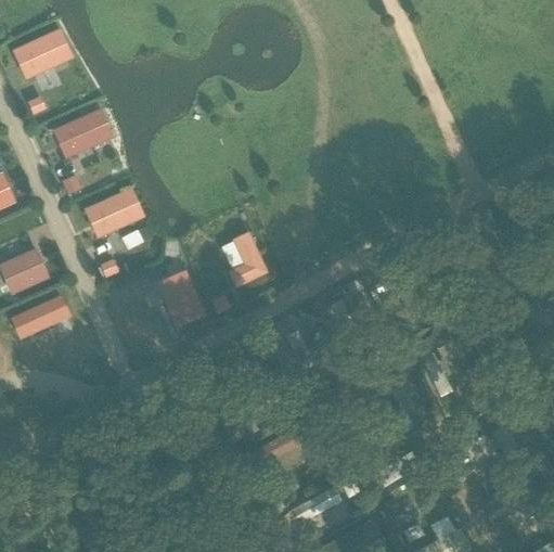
[(48,35),(13,50),(26,79),(61,64),(48,35)]
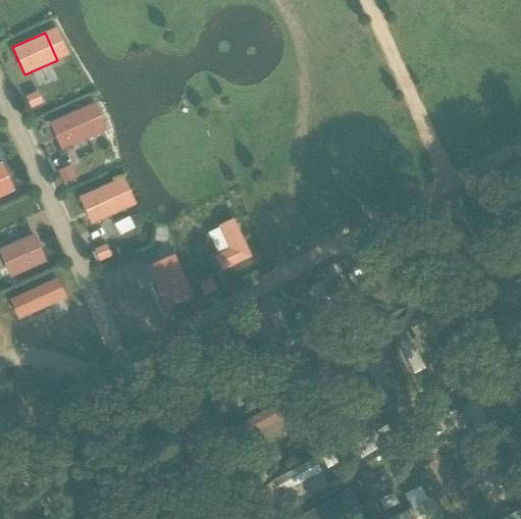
[(12,105),(28,103),(24,89),(10,91),(12,105)]
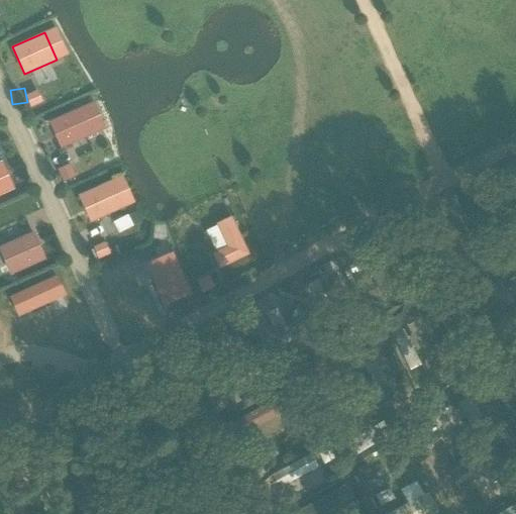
[(36,90),(26,94),(31,106),(41,101),(36,90)]
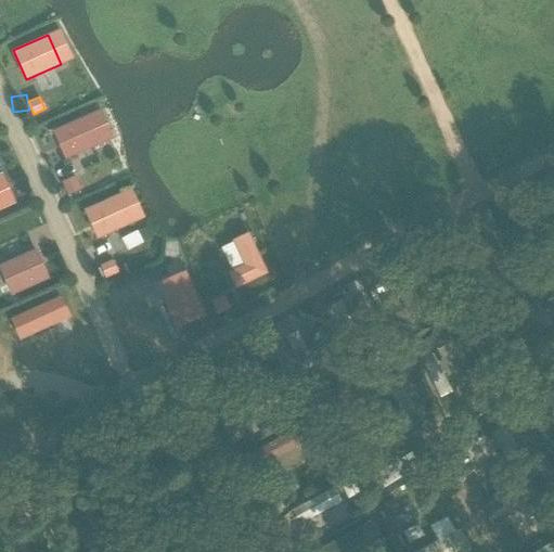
[(102,142),(90,113),(54,128),(67,157),(102,142)]
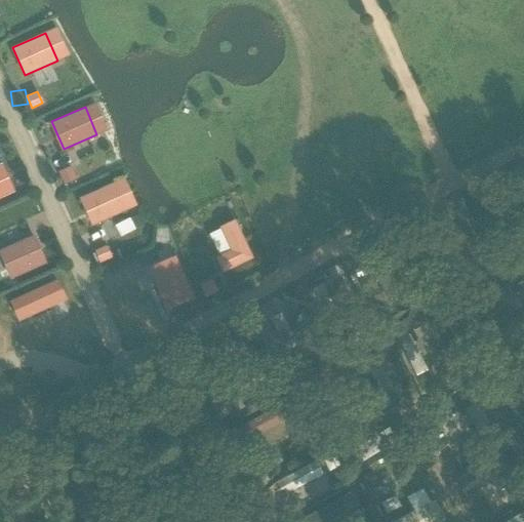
[(1,163),(0,163),(0,196),(13,191),(1,163)]
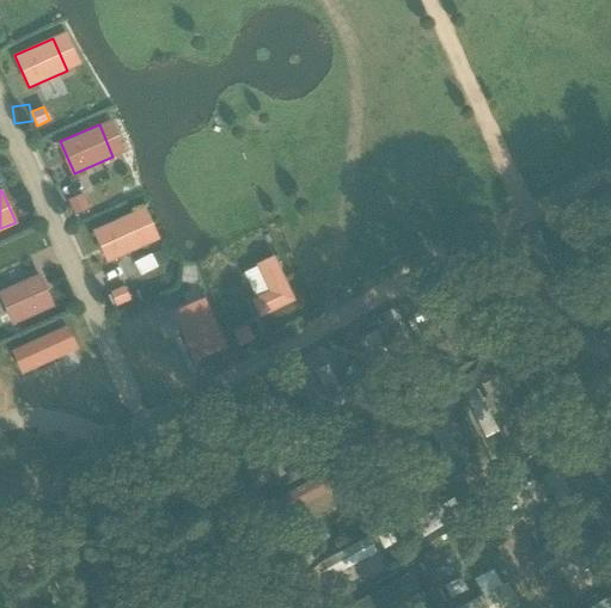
[(83,194),(68,200),(74,213),(89,207),(83,194)]
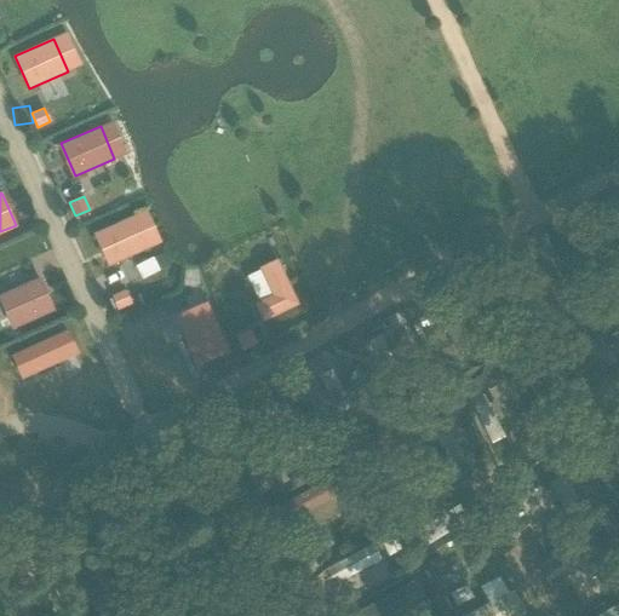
[(136,213),(97,231),(110,263),(150,246),(136,213)]
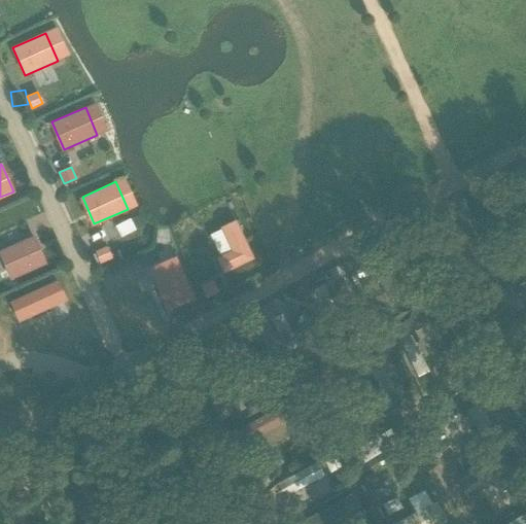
[(254,257),(236,219),(220,226),(232,250),(217,256),(225,272),(254,257)]
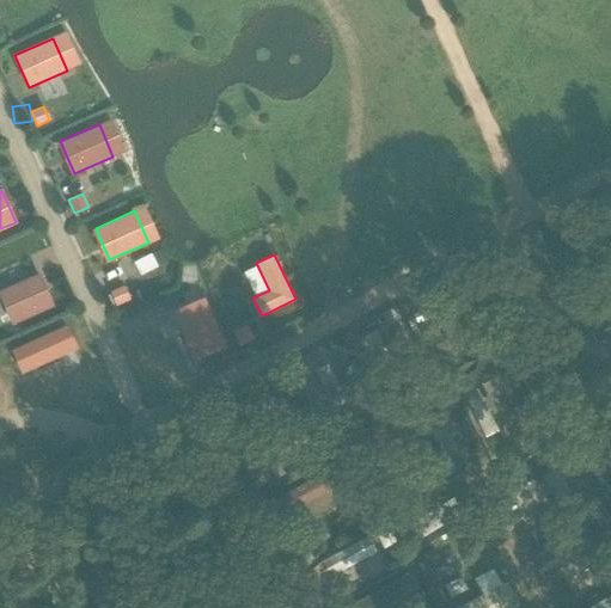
[(53,305),(37,272),(0,289),(0,290),(14,323),(53,305)]
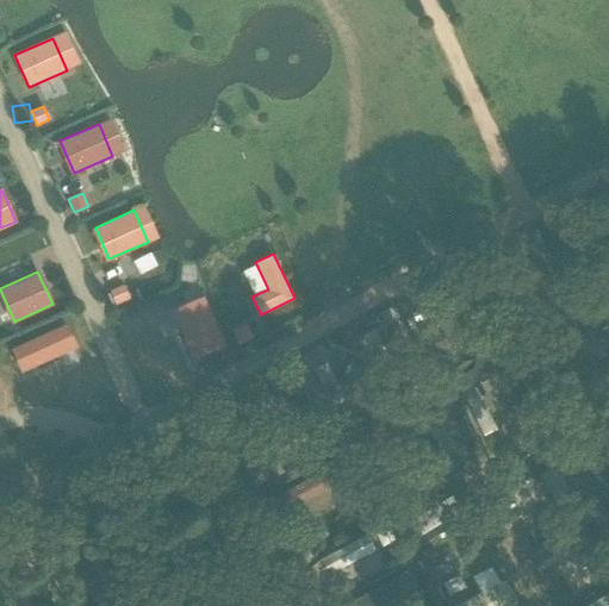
[(124,285),(110,291),(116,304),(130,298),(124,285)]
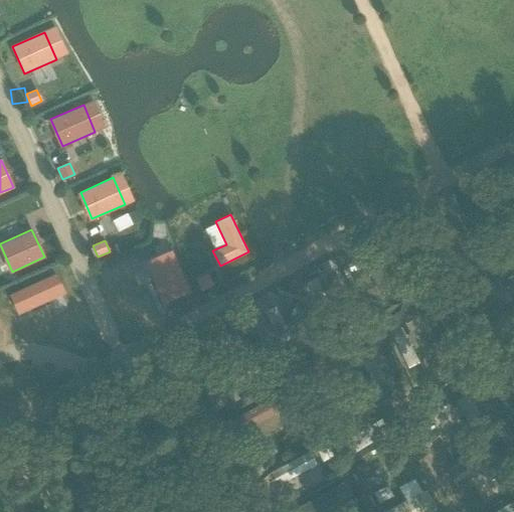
[(483,242),(475,246),(480,259),(489,254),(483,242)]
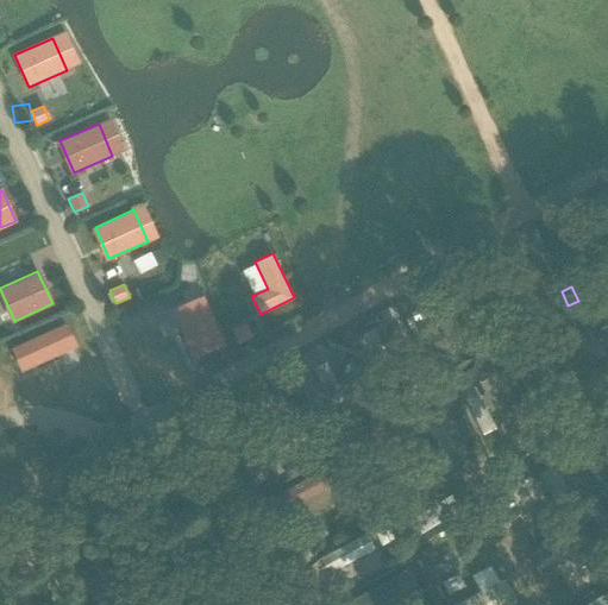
[(246,323),(233,331),(239,344),(252,336),(246,323)]
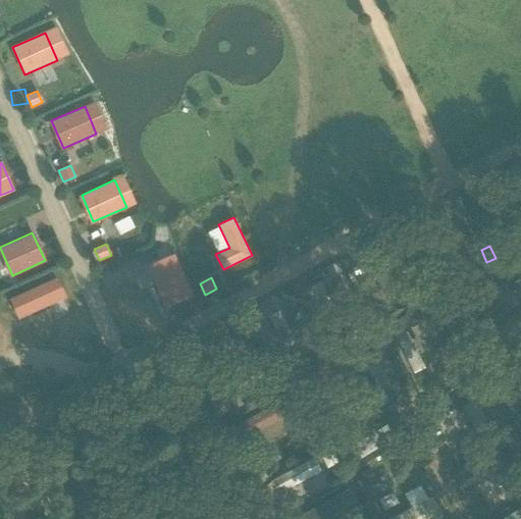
[(373,303),(366,306),(369,314),(376,311),(373,303)]
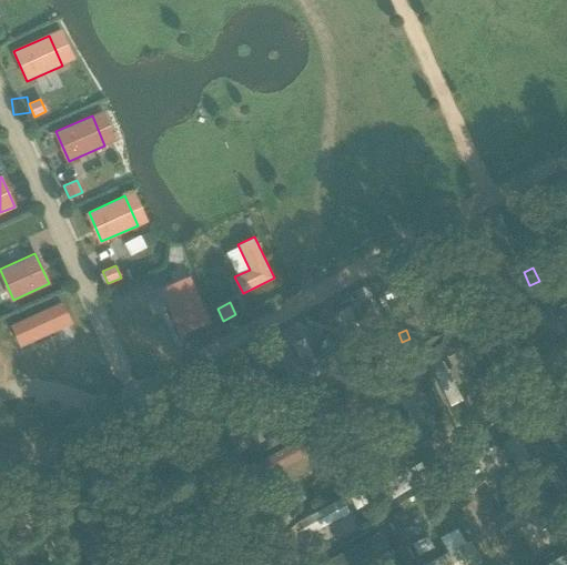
[(452,335),(436,343),(441,353),(449,353),(452,352),(457,345),(452,335)]
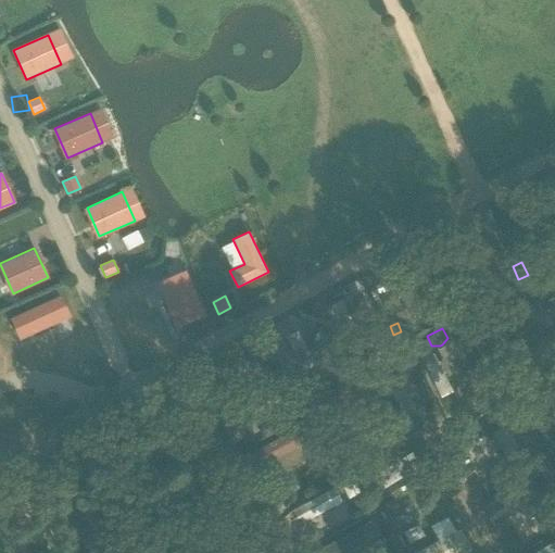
[(417,354),(403,359),(415,392),(428,387),(417,354)]
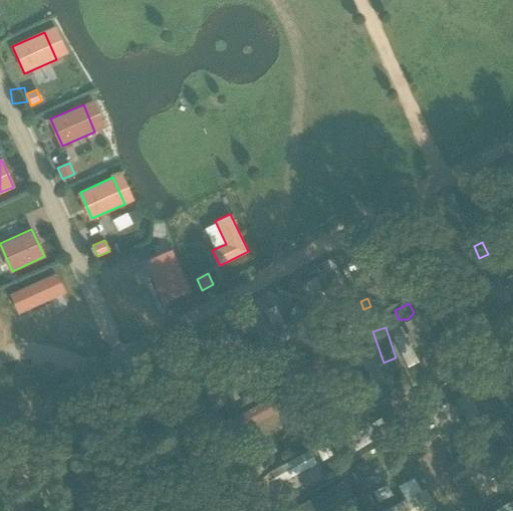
[(315,344),(312,345),(315,351),(318,349),(320,354),(332,347),(326,336),(314,343),(315,344)]
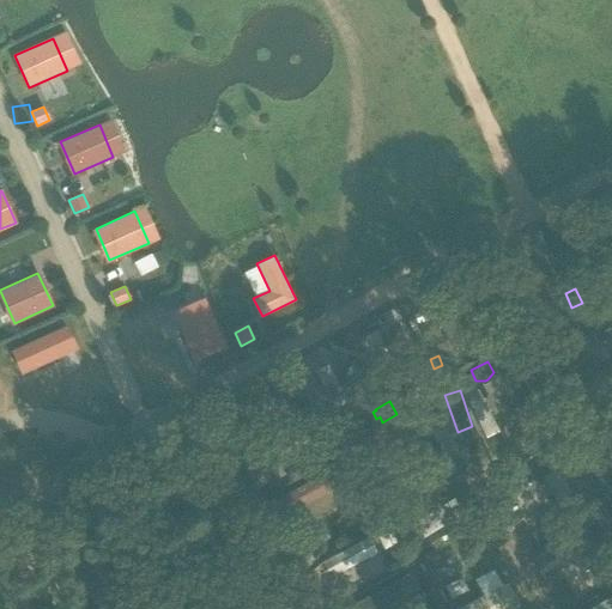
[(230,402),(219,408),(226,421),(237,415),(230,402)]
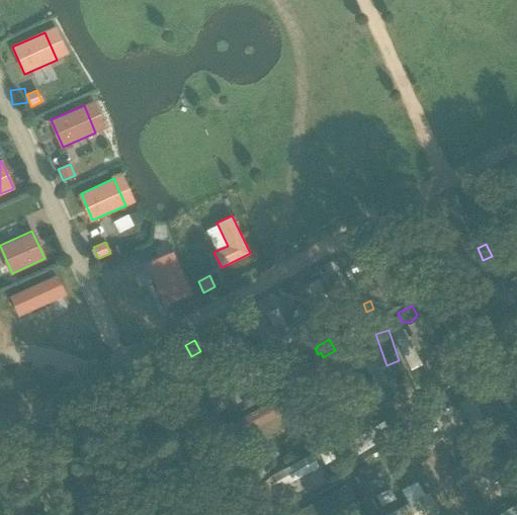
[(346,347),(336,353),(343,365),(353,359),(346,347)]
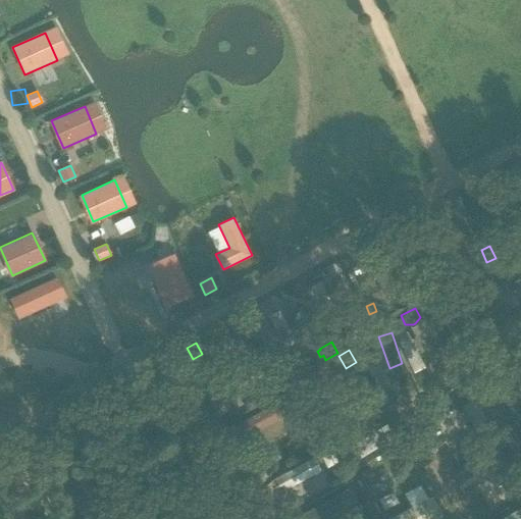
[(283,369),(276,374),(281,383),(289,378),(283,369)]
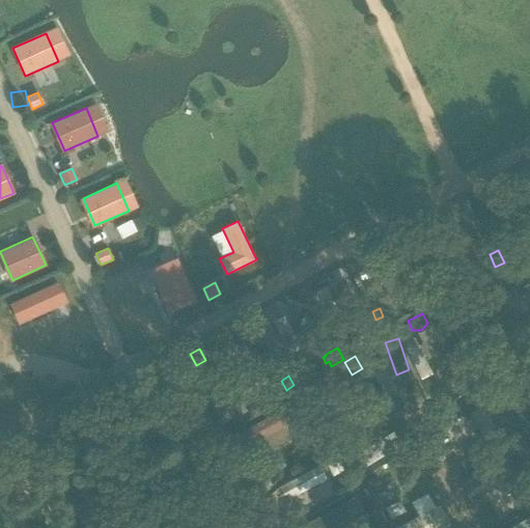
[(451,415),(463,439),(498,423),(482,389),(459,399),(464,409),(451,415)]
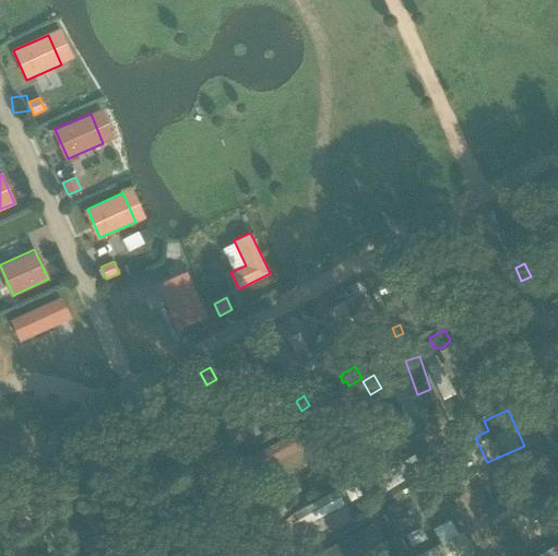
[(175,461),(161,472),(167,482),(181,472),(175,461)]
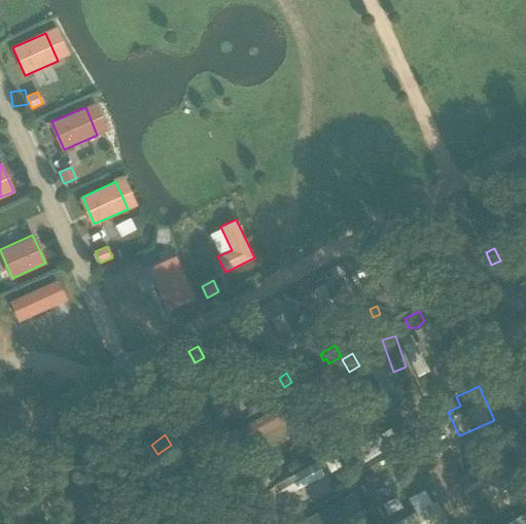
[(477,446),(465,453),(470,462),(483,455),(477,446)]
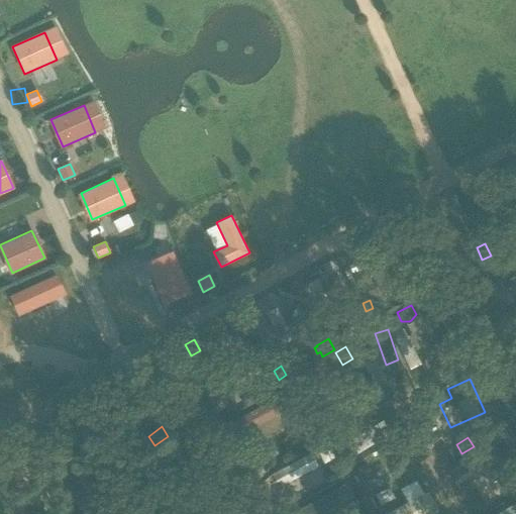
[(340,463),(328,469),(334,479),(345,472),(340,463)]
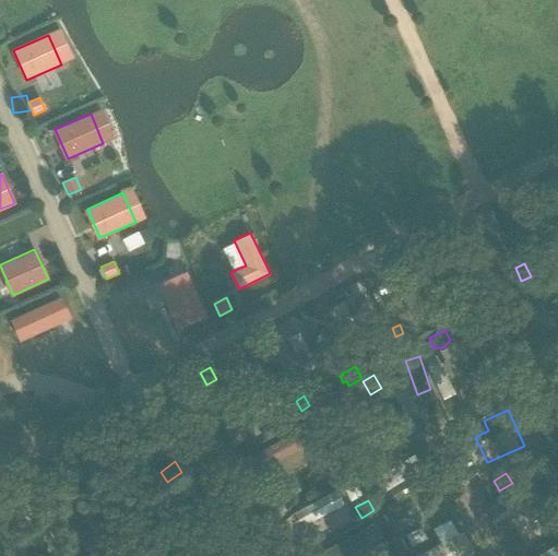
[(395,504),(384,510),(392,522),(403,516),(395,504)]
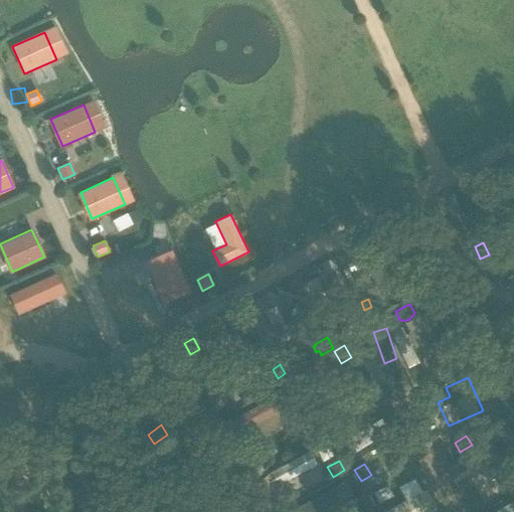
[(414,511),(407,494),(364,511),(414,511)]
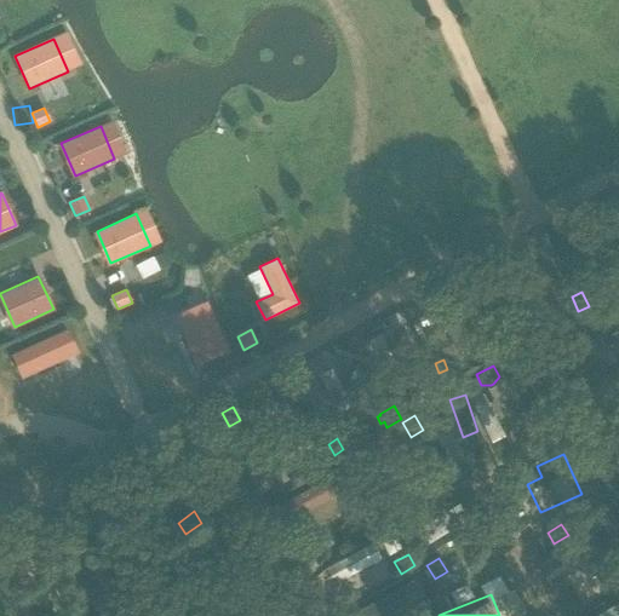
[(579,615),(613,615),(607,603),(579,615)]
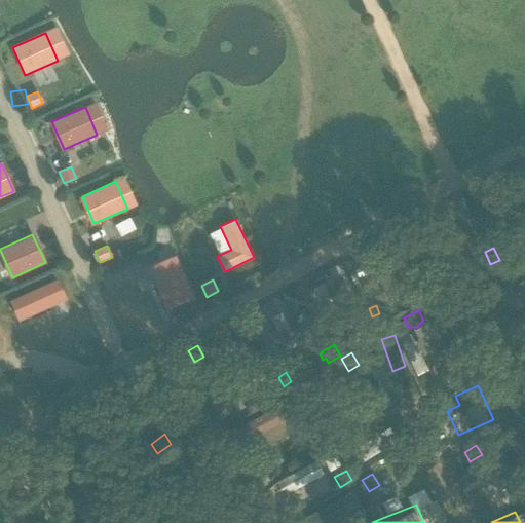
[(315,522),(316,513),(300,513),(300,522),(315,522)]
